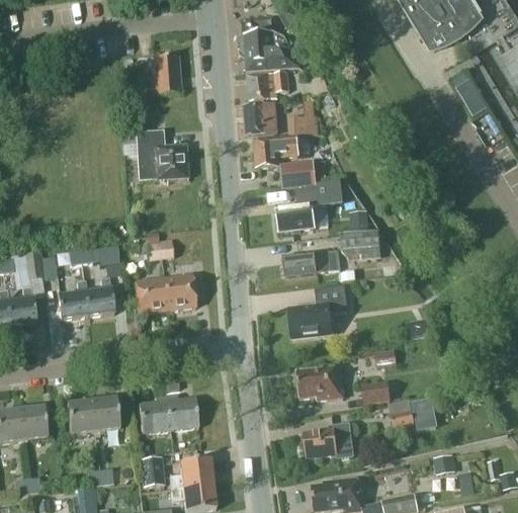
[(399,0),(403,6),(403,7),(403,8),(403,9),(416,30),(417,31),(418,31),(419,31),(421,29),(429,43),(429,44),(429,45),(430,45),(459,26),(477,15),(466,0),(399,0)]
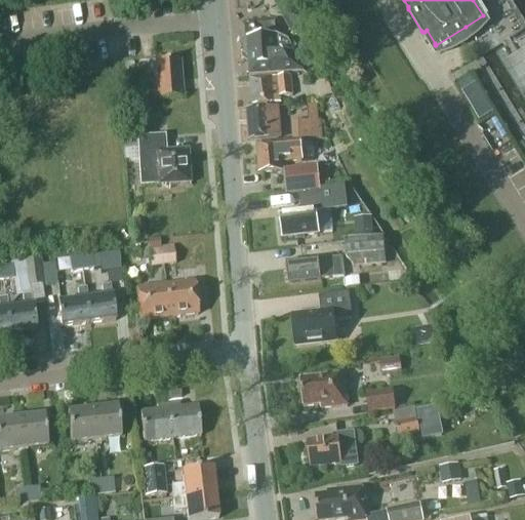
[(275,17),(246,21),(247,34),(247,35),(242,40),(242,47),(247,52),(249,71),(303,67),(287,37),(283,39),(282,38),(277,32),(276,32),(275,17)]
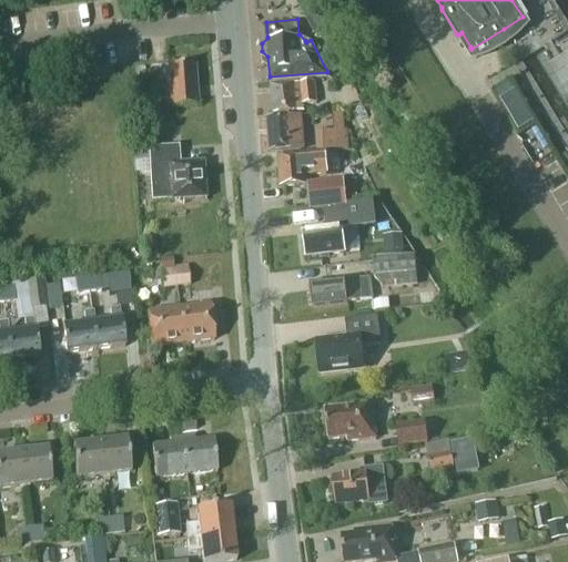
[(348,62),(336,38),(320,46),(332,71),(348,62)]
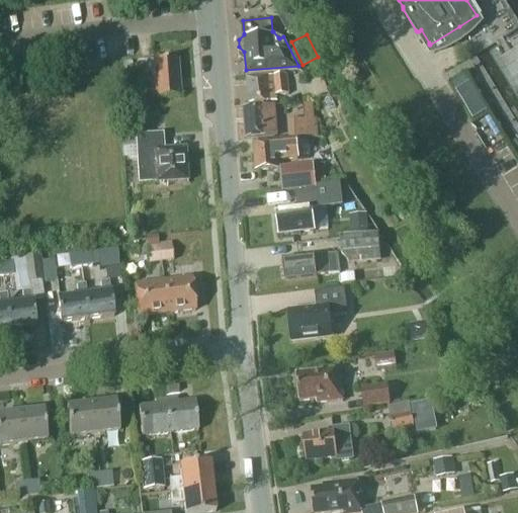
[(179,93),(176,56),(136,59),(138,96),(179,93)]
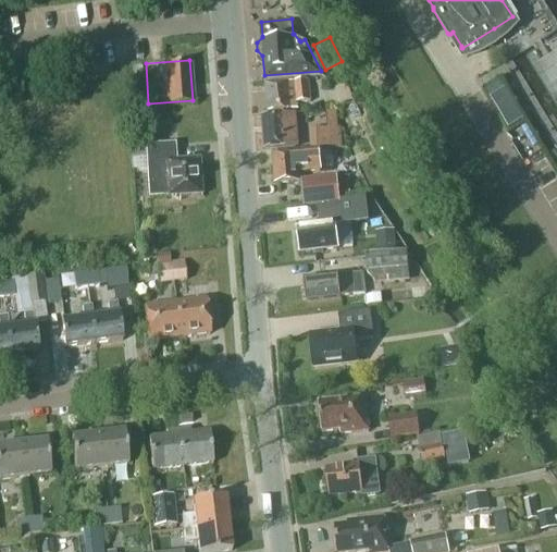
[(309,97),(307,75),(264,78),(268,108),(298,105),(297,98),(309,97)]
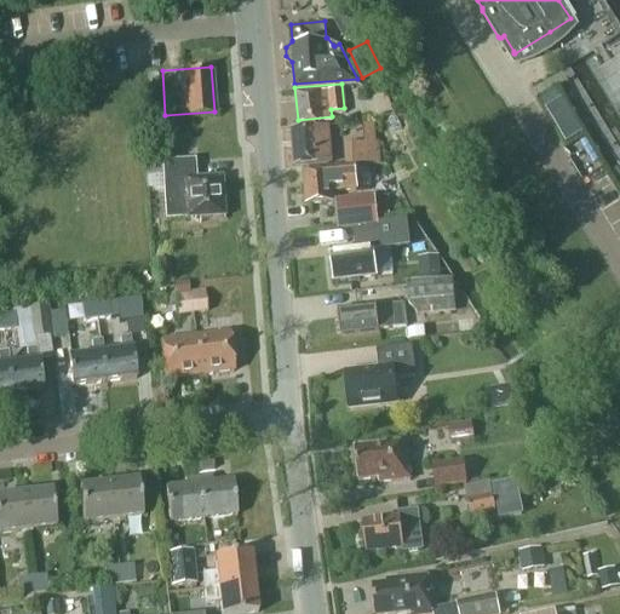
[(344,141),(345,162),(355,161),(379,159),(378,137),(375,137),(374,120),(362,121),(363,138),(344,141)]
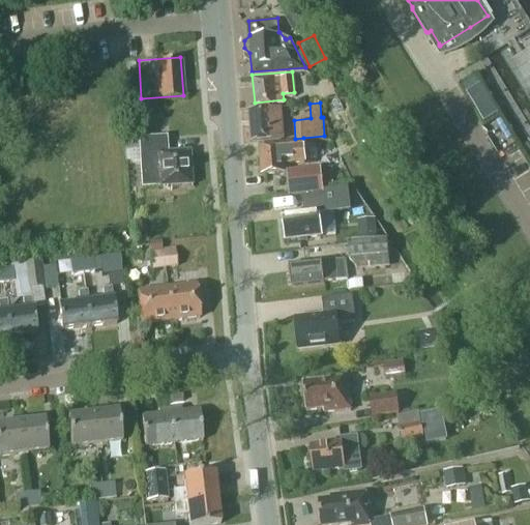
[(282,136),(278,104),(248,106),(252,138),(282,136)]
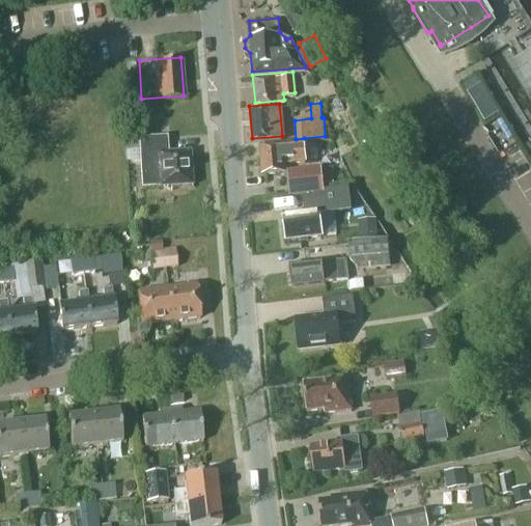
[(167,149),(166,133),(138,134),(140,185),(158,184),(191,182),(189,148),(167,149)]
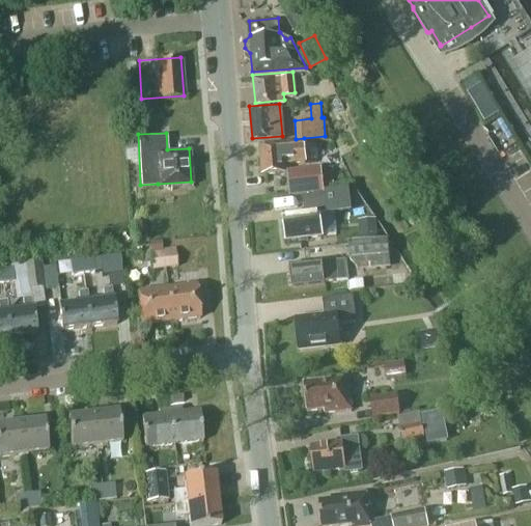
[(304,138),(296,139),(286,139),(258,141),(261,170),(285,168),(284,160),(306,158),(304,138)]
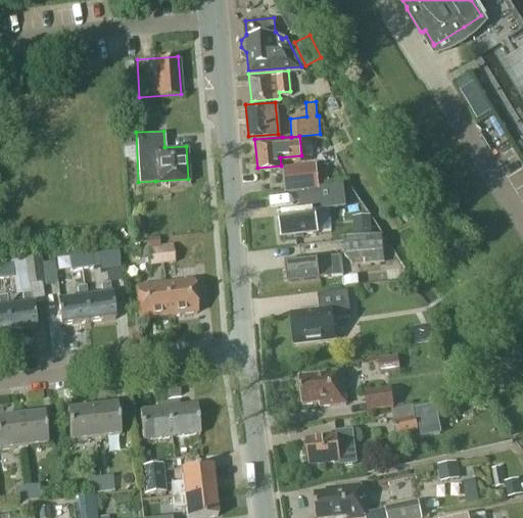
[(285,190),(319,186),(317,160),(282,165),(285,190)]
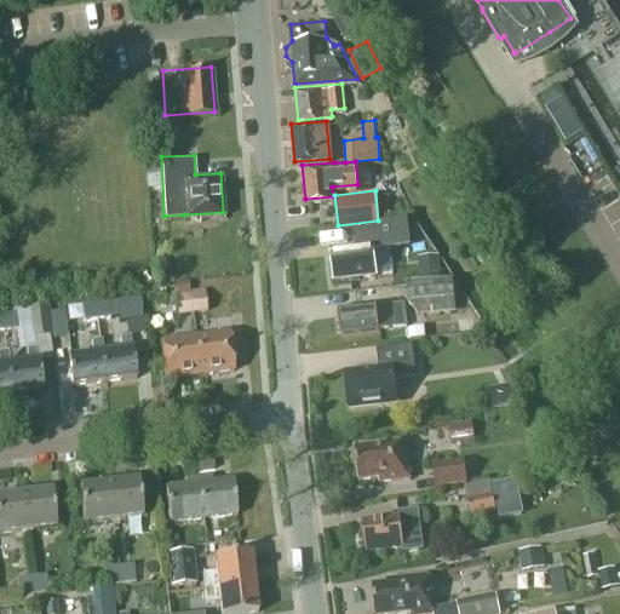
[(355,246),(331,250),(333,276),(375,271),(372,246),(408,241),(406,217),(375,222),(375,225),(352,228),(355,246)]
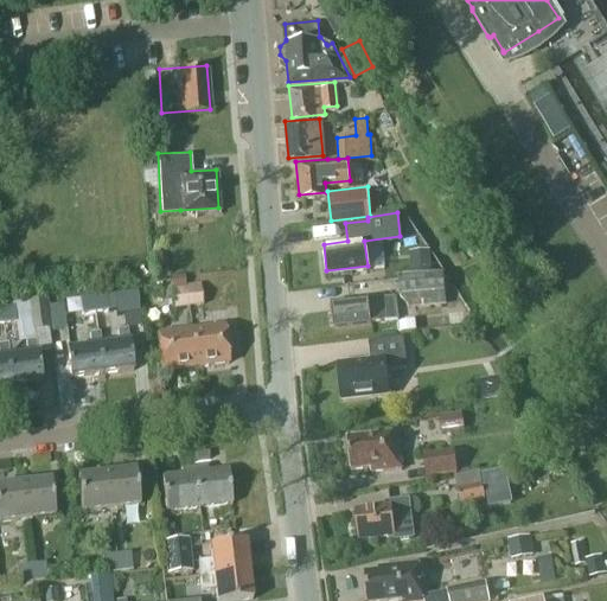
[(398,275),(400,291),(410,304),(445,301),(442,272),(398,275)]
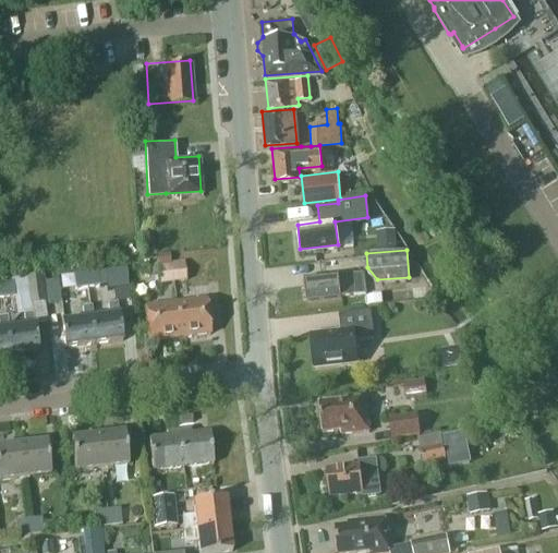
[(168,260),(171,279),(186,277),(187,280),(208,277),(205,253),(168,260)]
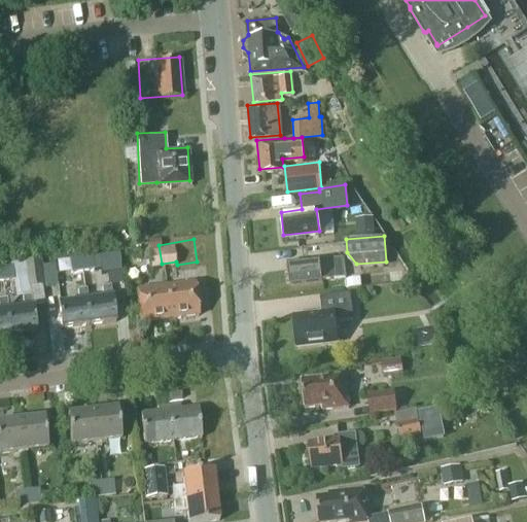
[(150,266),(162,264),(159,245),(147,246),(150,266)]
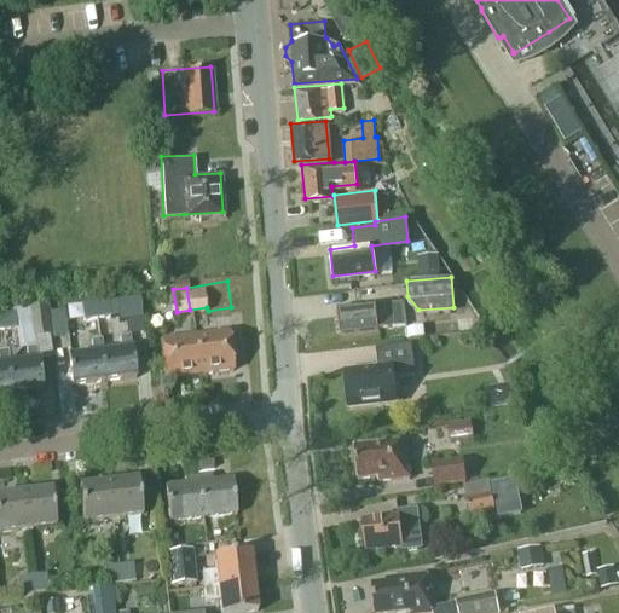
[(96,298),(97,314),(117,312),(117,317),(142,314),(139,293),(96,298)]
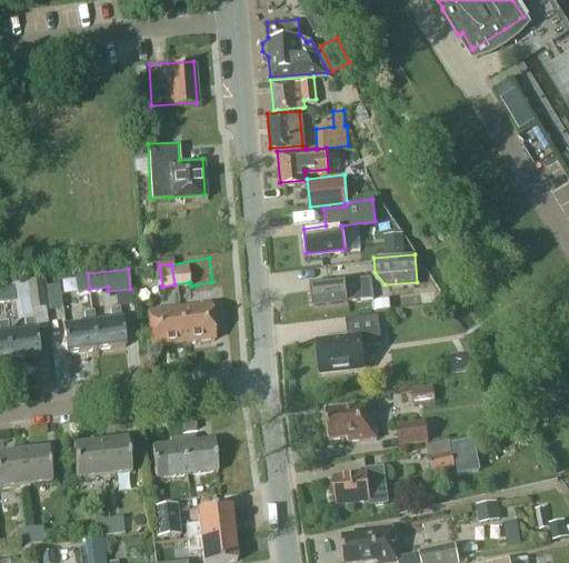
[(77,290),(89,289),(88,273),(76,275),(77,290)]
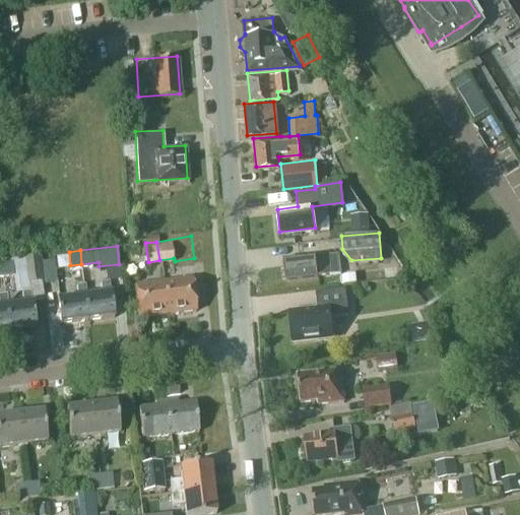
[(315,252),(282,256),(285,276),(317,272),(329,270),(332,270),(340,269),(338,250),(327,251),(315,253),(315,252)]
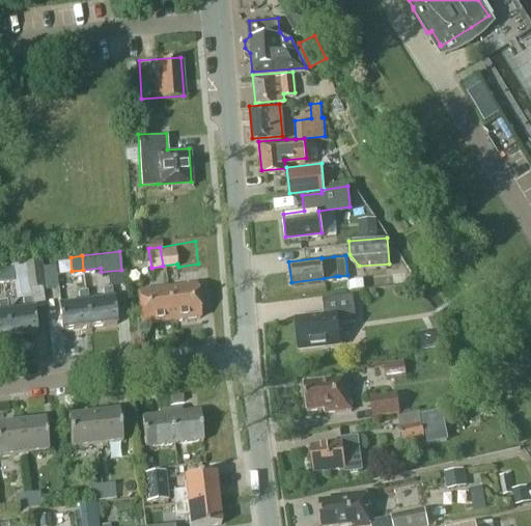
[(5,309),(8,334),(36,331),(33,306),(32,306),(29,285),(42,284),(38,256),(1,260),(4,279),(12,278),(15,296),(22,295),(23,308),(7,309),(5,309)]
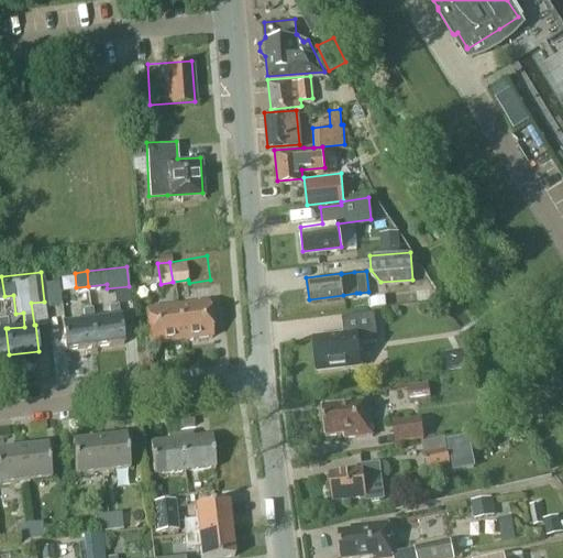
[(56,277),(43,281),(47,303),(61,301),(56,277)]
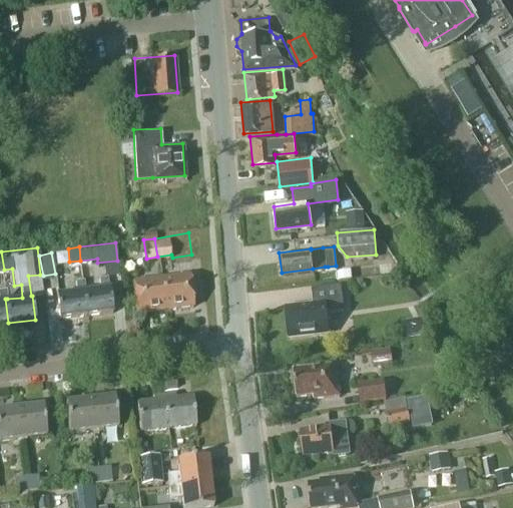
[(160,276),(164,307),(192,304),(188,273),(160,276)]
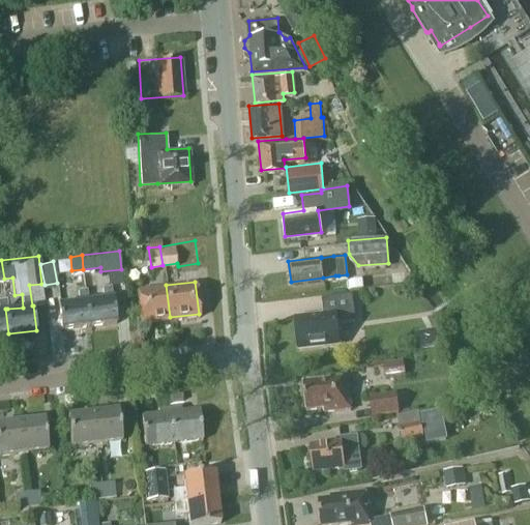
[(110,284),(86,287),(87,299),(85,299),(88,323),(116,320),(113,296),(112,296),(110,284)]
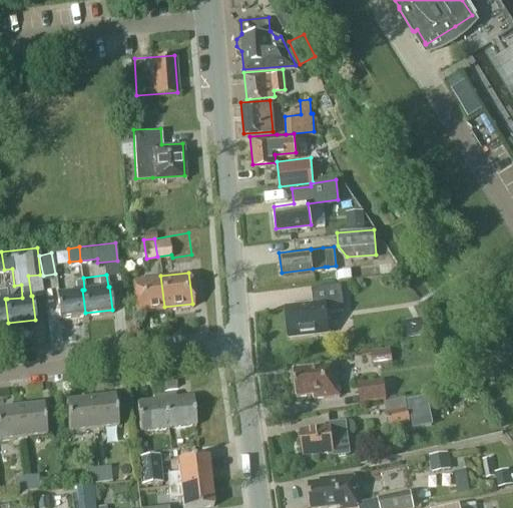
[(136,311),(164,307),(160,276),(132,279),(136,311)]
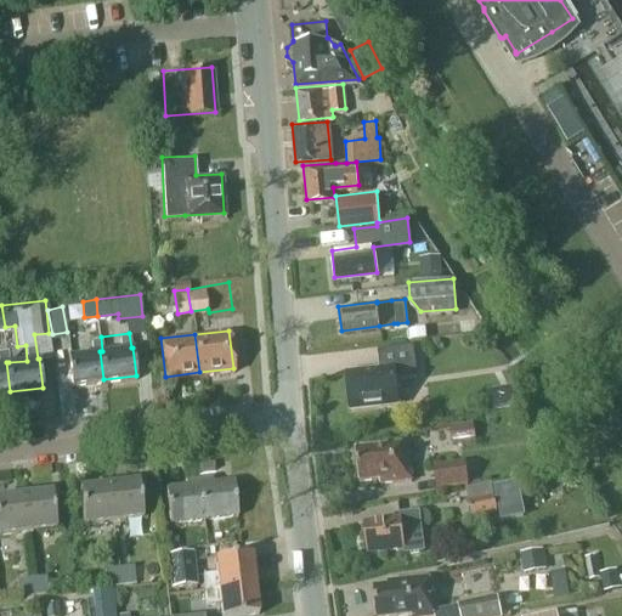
[(71,384),(103,379),(100,351),(102,351),(101,337),(90,338),(92,352),(67,355),(71,384)]
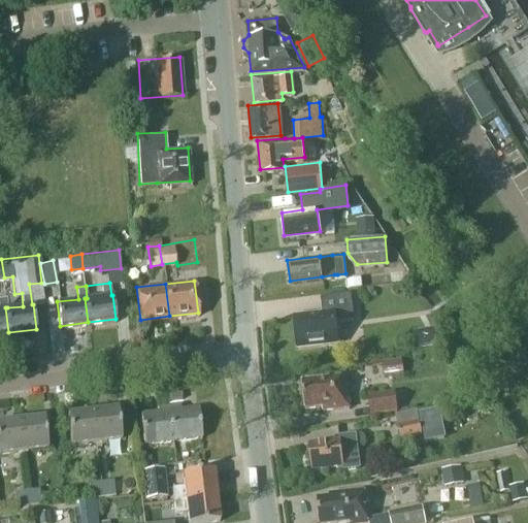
[(353,317),(350,291),(321,294),(323,311),(293,314),(296,344),(338,338),(335,319),(353,317)]
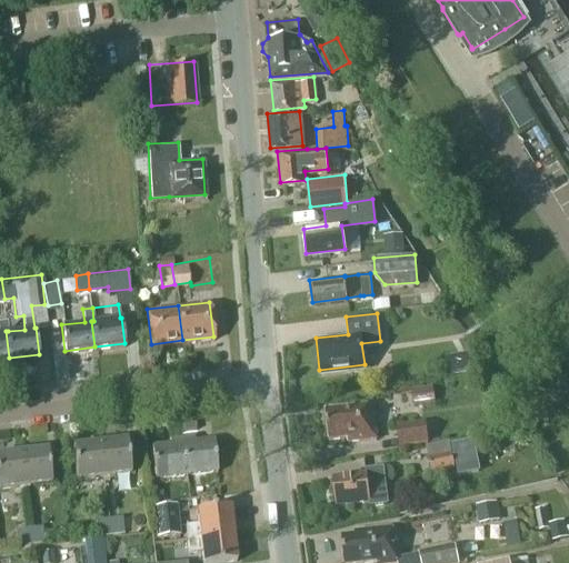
[(470,368),(467,349),(445,352),(448,371),(470,368)]
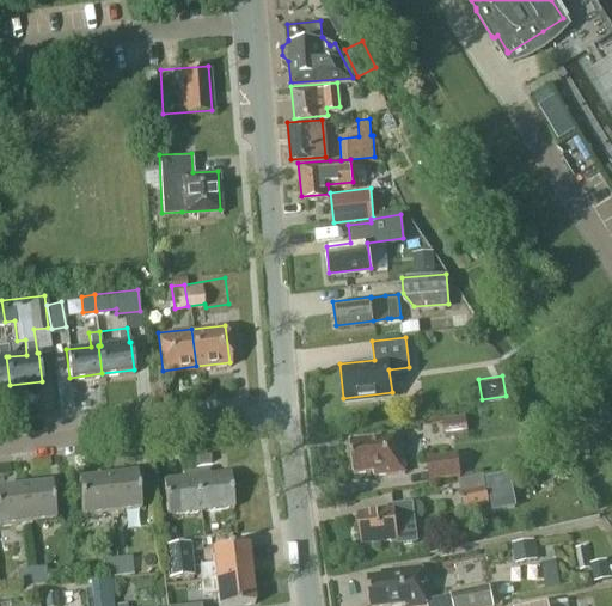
[(440,416),(439,409),(416,414),(417,421),(440,416)]
